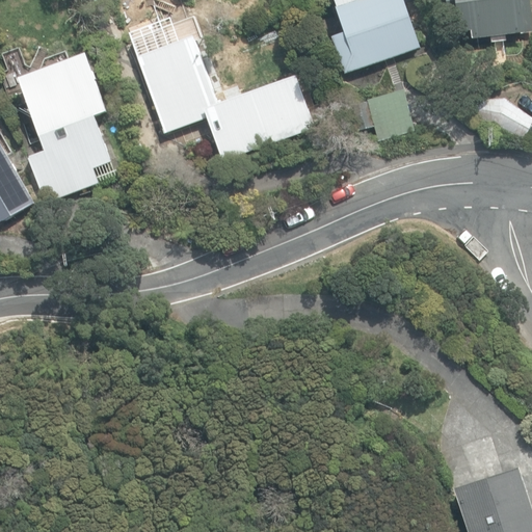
[(335,36),(347,74),(421,49),(403,0),(362,0),(360,1),(358,0),(335,0),(346,32),(335,36)]
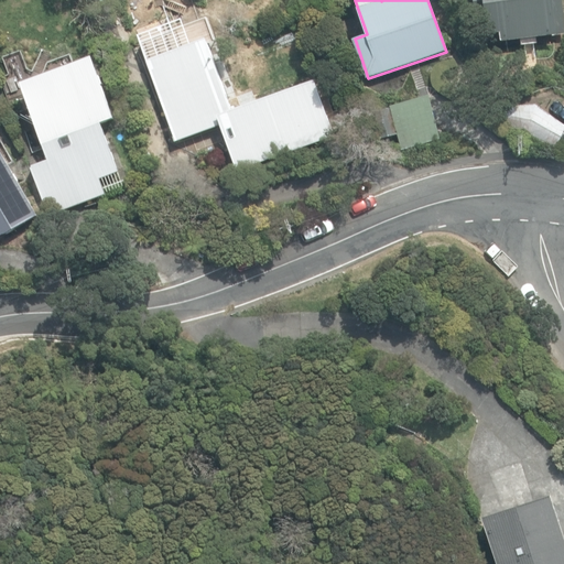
[(521,38),(522,44),(539,42),(538,35),(563,31),(563,14),(562,0),(483,0),(488,33),(500,32),(501,40),(521,38)]
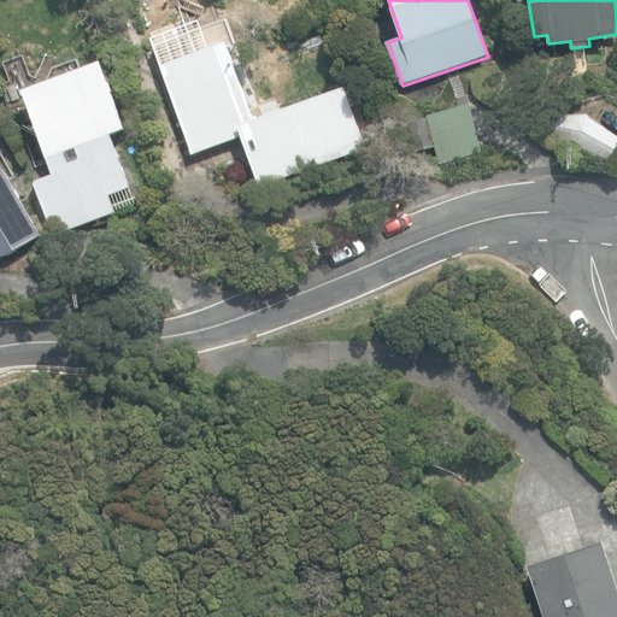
[(240,133),(258,181),(364,144),(344,87),(254,118),(227,41),(159,65),(191,151),(240,133)]
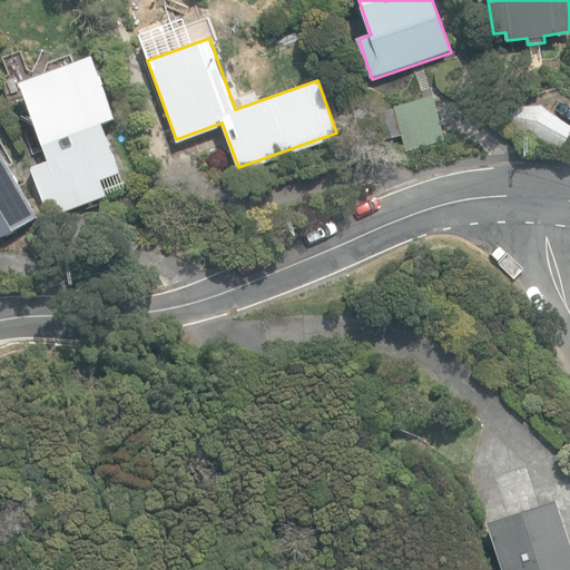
[(30,168),(48,217),(108,196),(102,180),(121,174),(104,124),(117,119),(94,56),(20,82),(49,160),(30,168)]
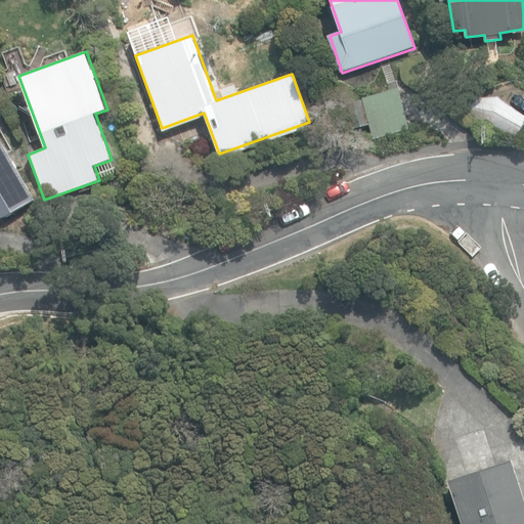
[(362,96),(373,136),(408,127),(398,87),(362,96)]
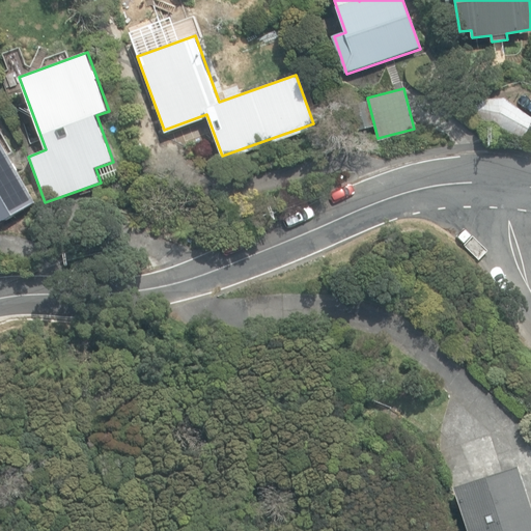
[(472,114),(523,137),(530,119),(530,115),(504,98),(481,100),(472,114)]
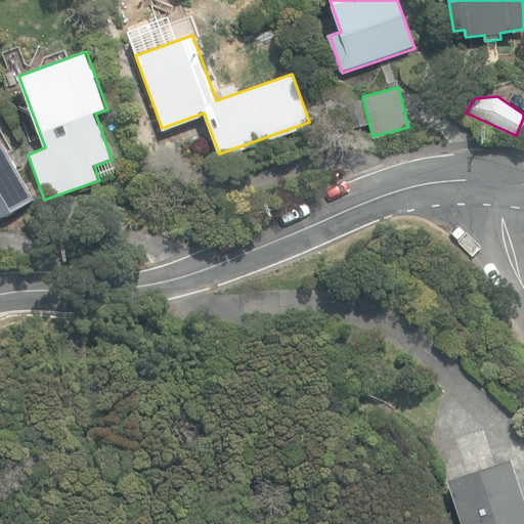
[(345,104),(351,129),(367,125),(361,100),(345,104)]
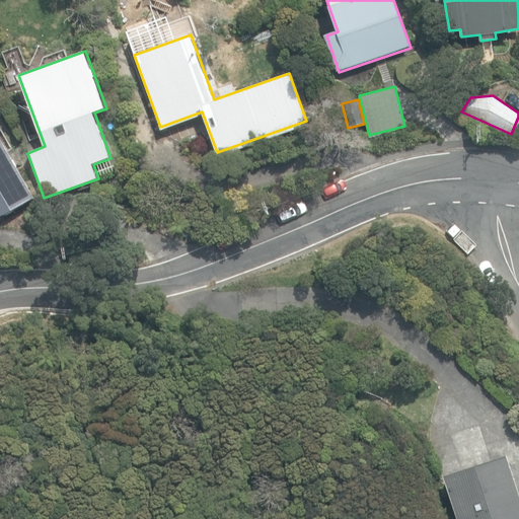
[(0,217),(34,198),(8,152),(13,149),(0,125),(0,217)]
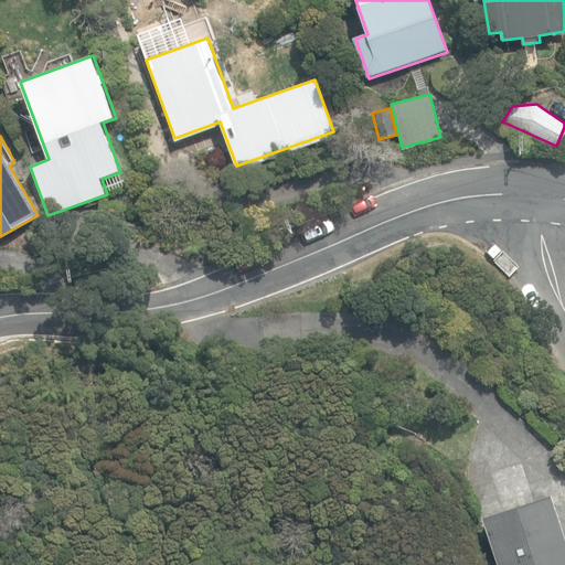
[(498,564),(564,564),(564,535),(552,496),(483,518),(498,564)]
